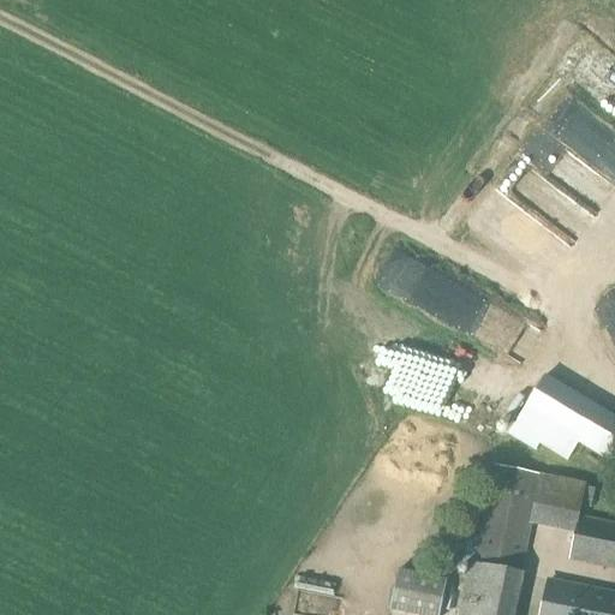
[(575,168),(598,148),(577,124),(554,145),(575,168)]
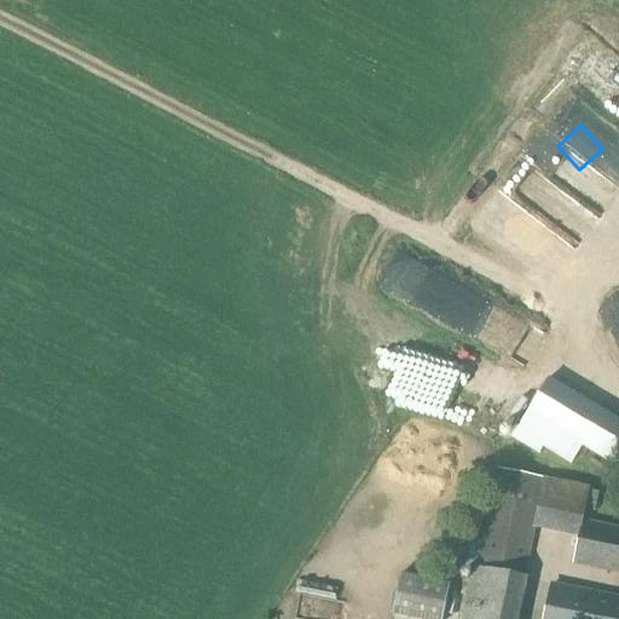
[(539,152),(520,177),(572,217),(600,181),(585,171),(578,180),(565,171),(571,162),(560,154),(554,162),(539,152)]
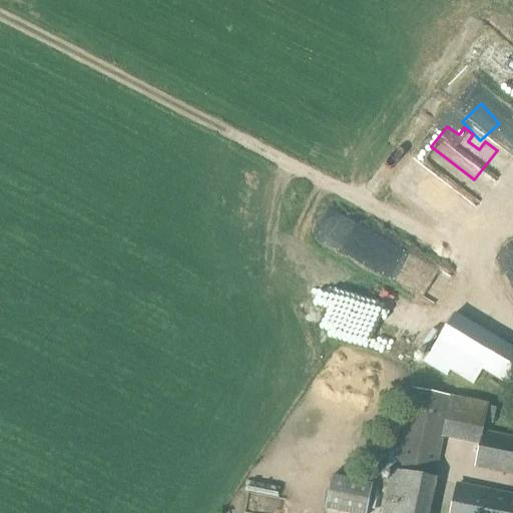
[(431,274),(390,358),(420,372),(461,288),(431,274)]
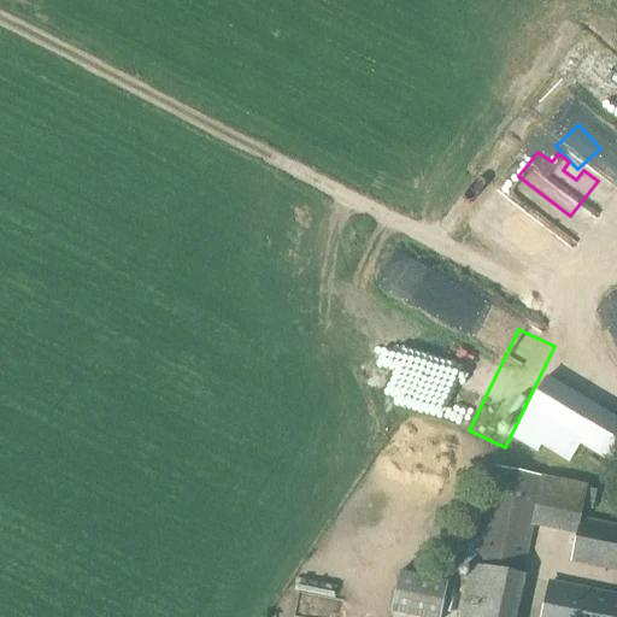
[(524,413),(511,436),(539,453),(544,446),(570,463),(580,446),(616,466),(616,419),(546,377),(524,413)]
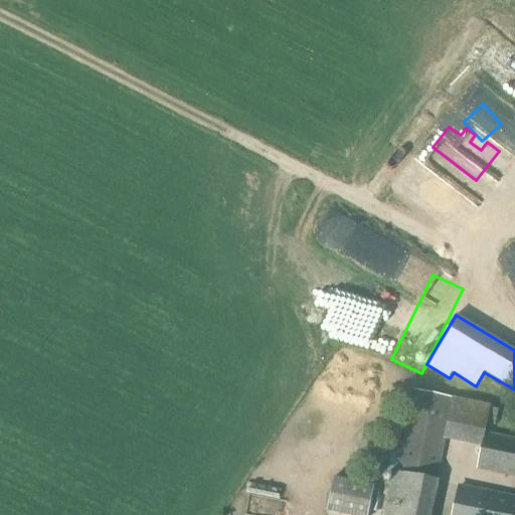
[(374,352),(392,326),(380,317),(362,343),(374,352)]
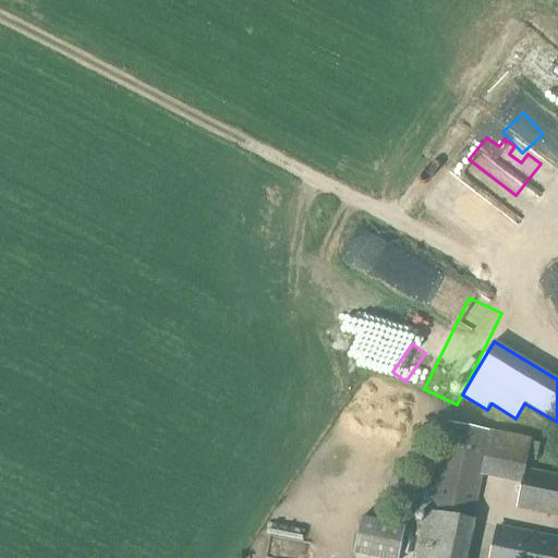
[(473,521),(483,476),(521,485),(516,510),(557,518),(557,477),(525,471),(532,439),(489,431),(489,432),(448,423),(435,485),(425,483),(419,510),(424,511),(414,557),(468,557),(475,522),(473,521)]
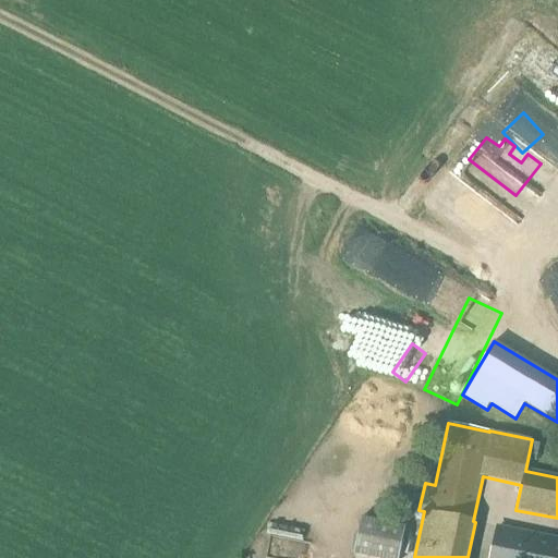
[(355,556),(364,557),(400,557),(408,528),(363,518),(355,556)]
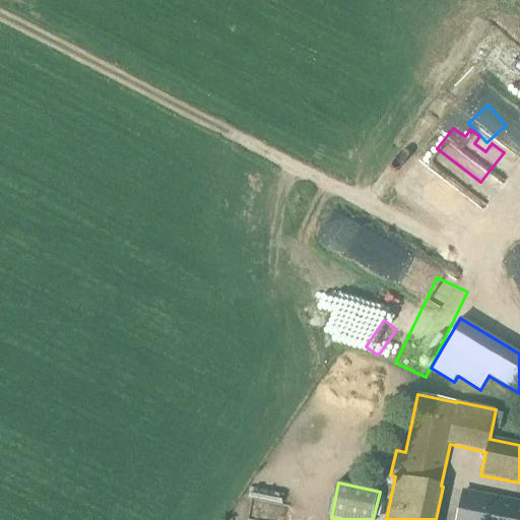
[(519,519),(519,503),(463,492),(457,519),(519,519)]
